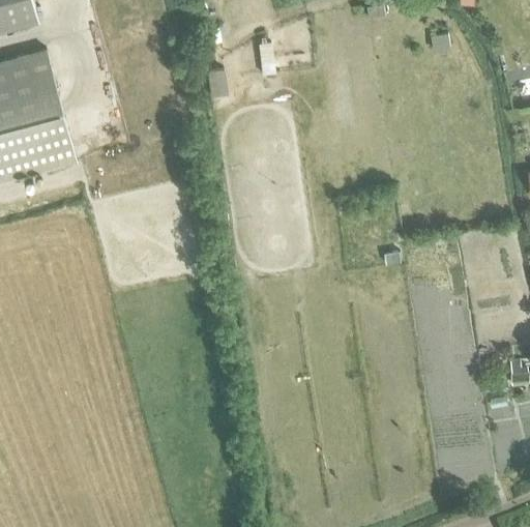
[(0,0),(0,31),(37,22),(31,0),(0,0)]
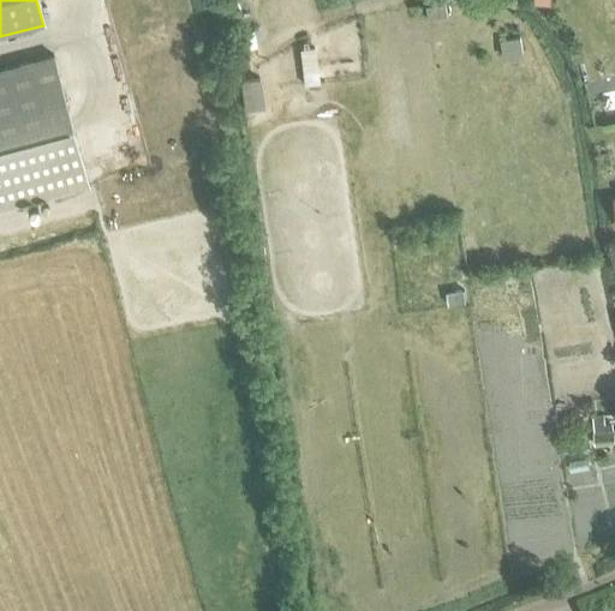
[(445,6),(424,10),(427,21),(447,17),(445,6)]
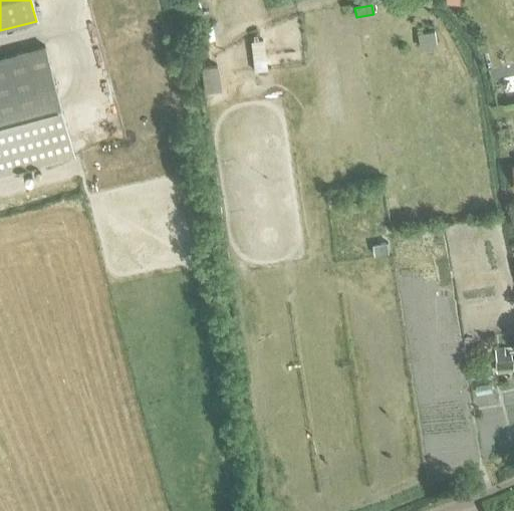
[(203,29),(193,32),(196,45),(206,43),(203,29)]
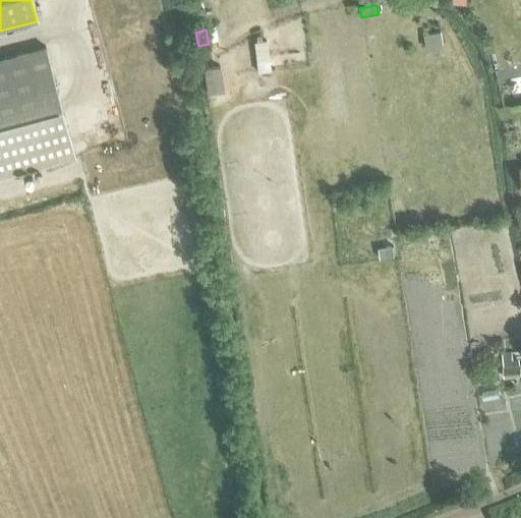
[(440,35),(424,38),(426,52),(442,50),(440,35)]
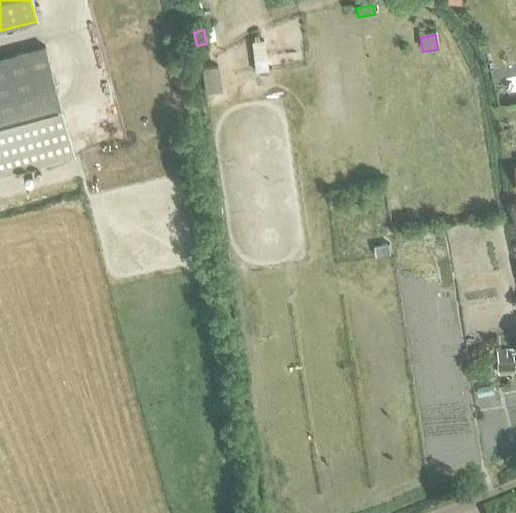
[(262,42),(250,44),(255,75),(266,73),(262,42)]
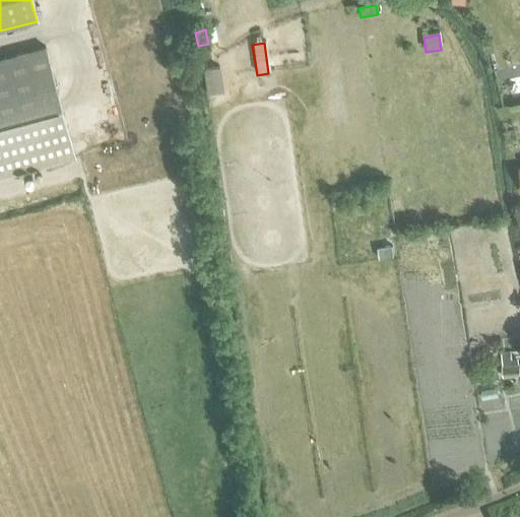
[(0,61),(0,178),(74,157),(45,49),(0,61)]
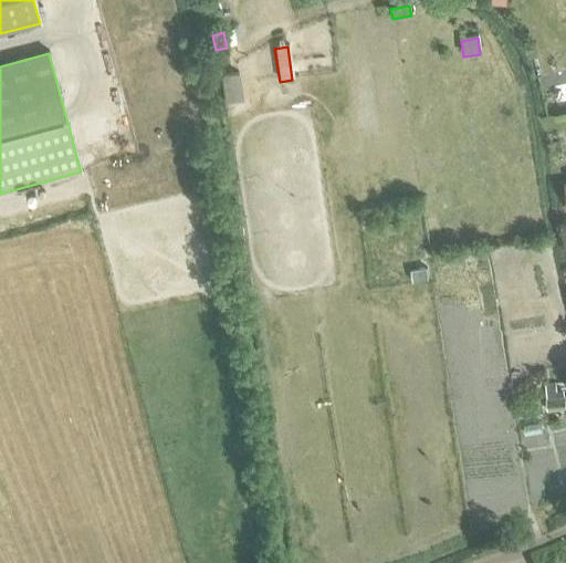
[(238,74),(220,76),(224,104),(242,101),(238,74)]
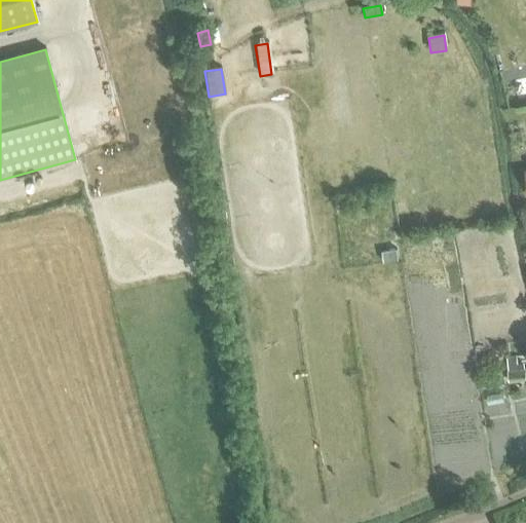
[(397,251),(381,253),(382,263),(398,261),(397,251)]
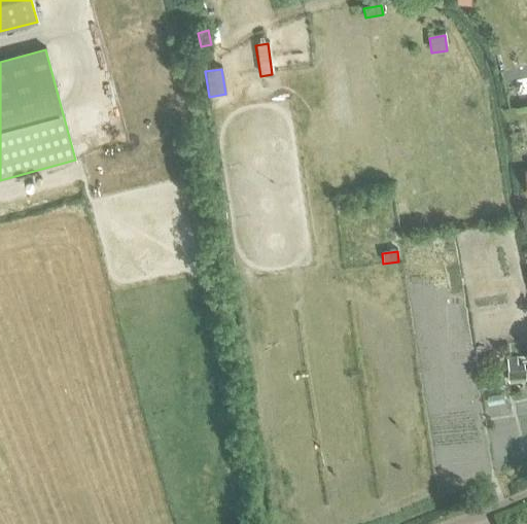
[(525,372),(508,374),(510,384),(526,382),(526,375),(525,372)]
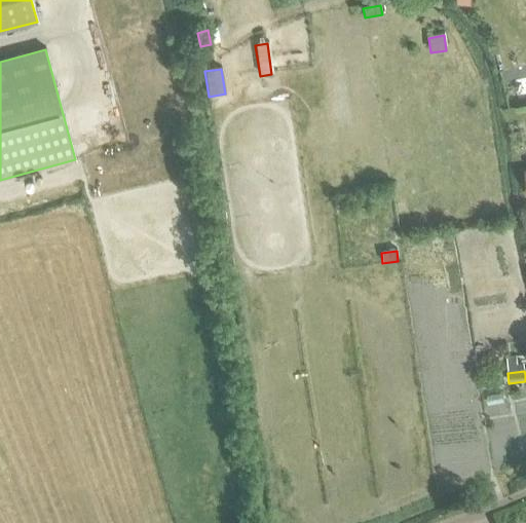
All buildings are outlined.
